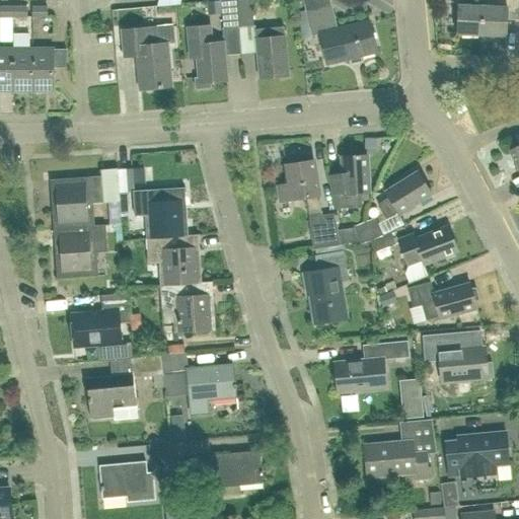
[(238,26),(235,0),(220,0),(223,27),(238,26)]
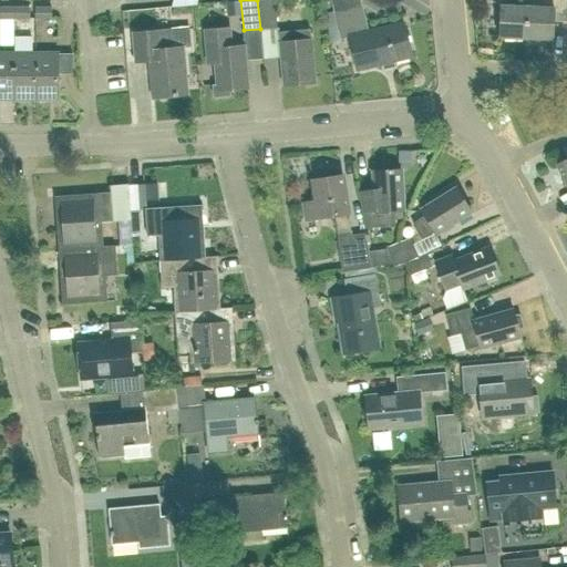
[(257,0),(260,29),(276,27),(272,0),(257,0)]
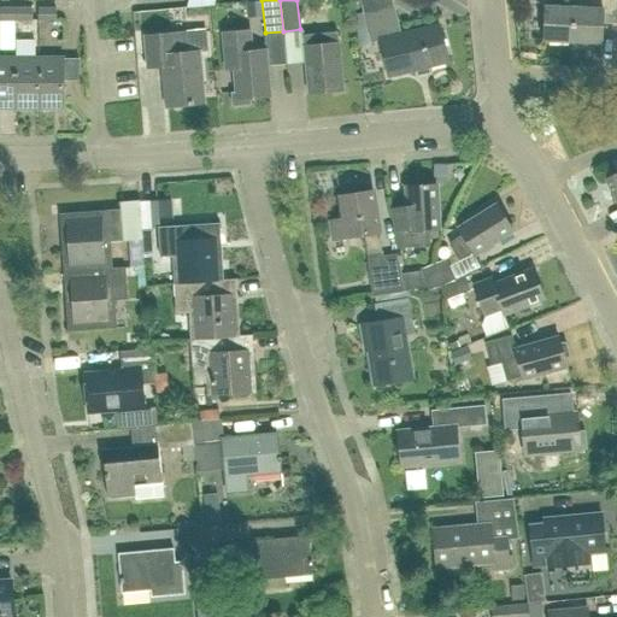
[(570,42),(571,4),(556,4),(556,0),(542,0),(541,41),(570,42)]
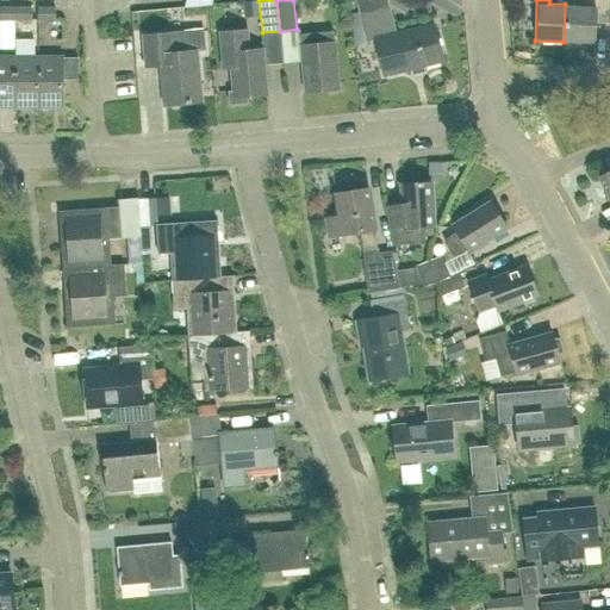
[(565,4),(564,42),(593,43),(595,13),(608,14),(608,0),(583,0),(583,5),(565,4)]
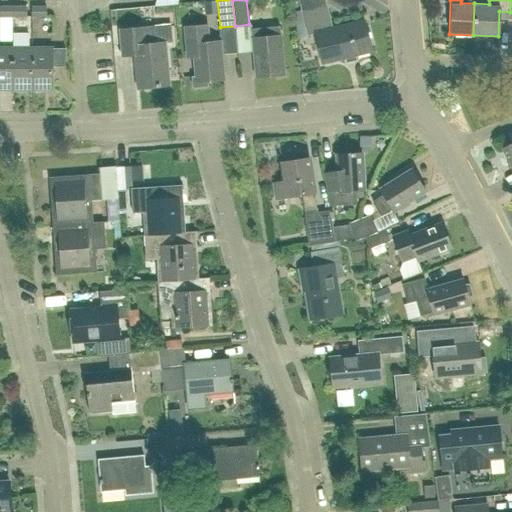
[(306,35),(314,32),(321,63),(371,50),(363,20),(332,28),(326,4),(300,11),(306,35)]
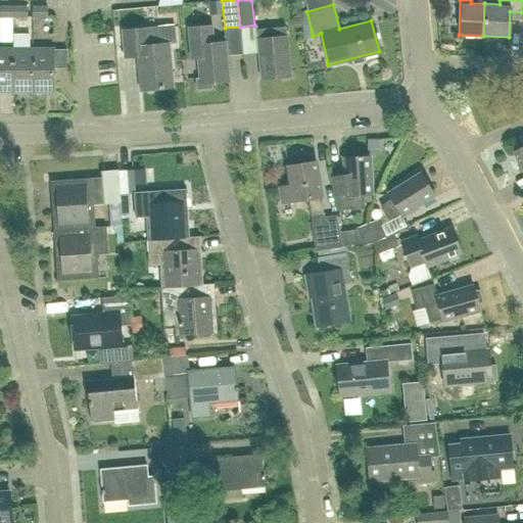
[(0,16),(12,17),(12,6),(0,5),(0,16)]
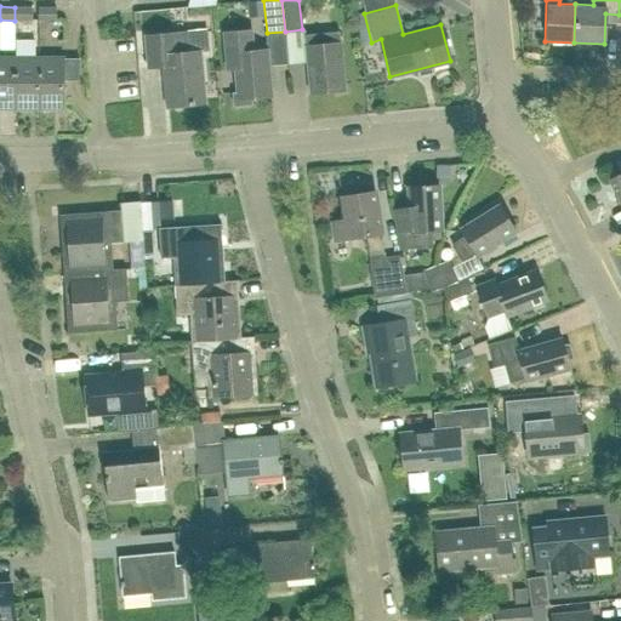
[(15,7),(15,21),(33,21),(33,7),(15,7)]
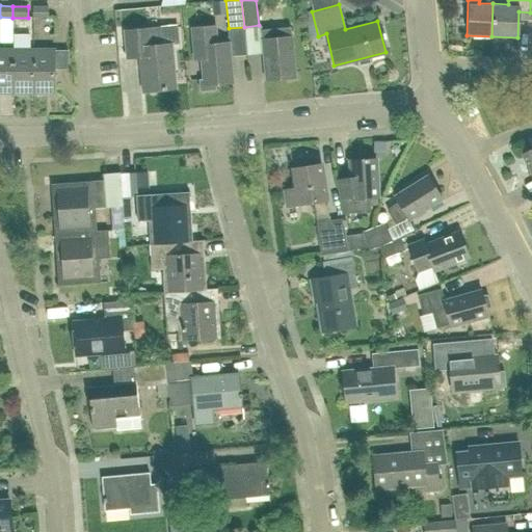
[(33,18),(49,18),(48,6),(33,6),(33,18)]
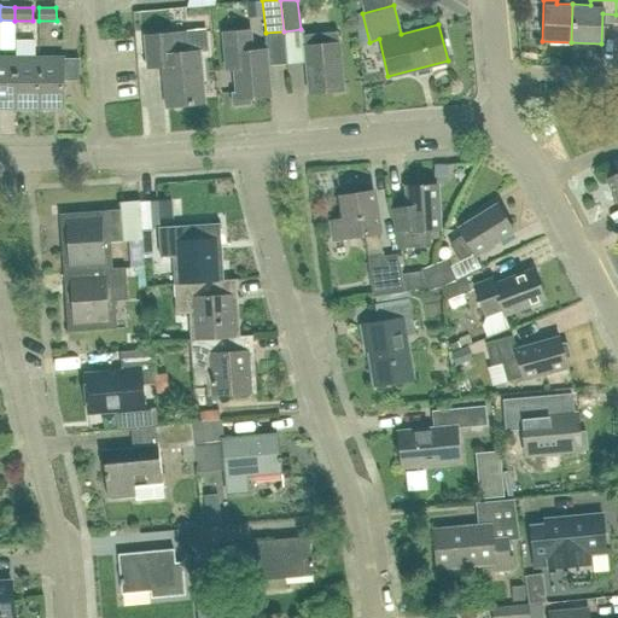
[(232,93),(233,105),(251,104),(251,98),(270,97),(267,48),(252,50),(250,29),(223,31),(227,70),(234,69),(237,92),(232,93)]
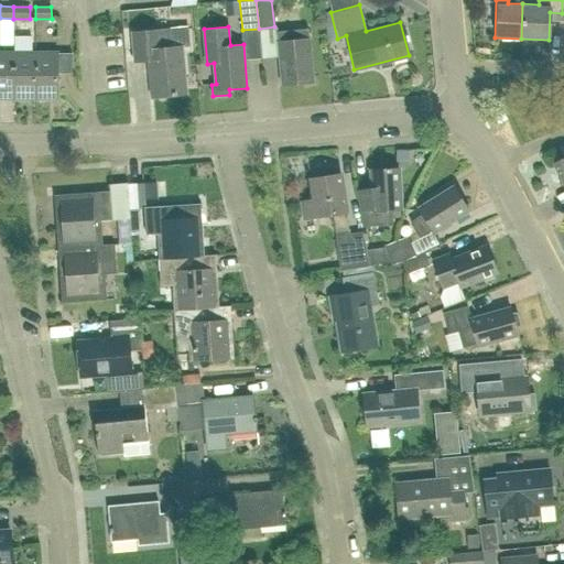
[(188,29),(169,31),(132,34),(136,62),(150,61),(153,98),(185,95),(181,47),(190,46),(188,29)]
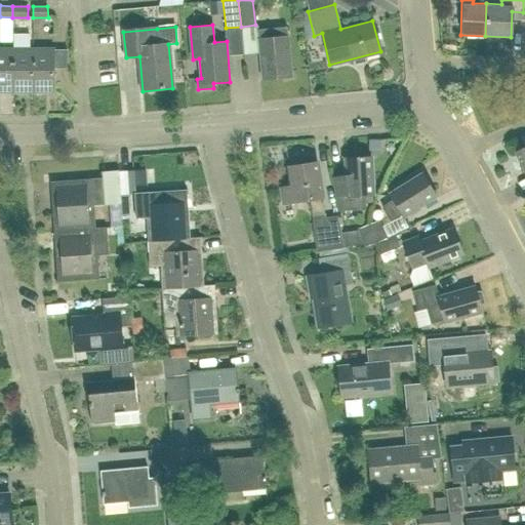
[(263,79),(291,76),(286,35),(258,38),(263,79)]
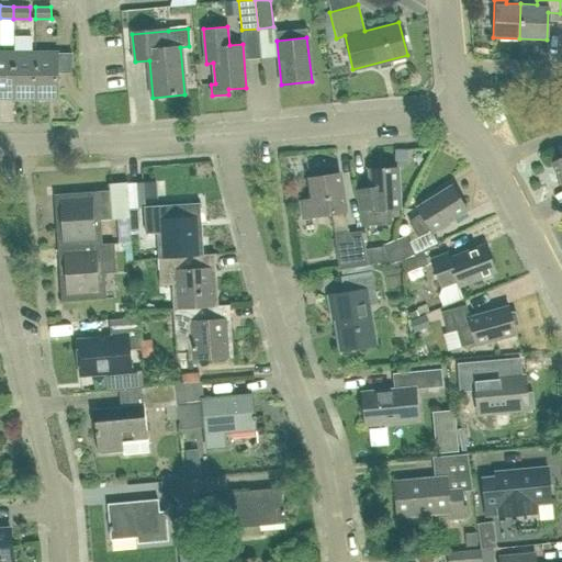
[(0,51),(0,100),(13,100),(13,52),(0,51)]
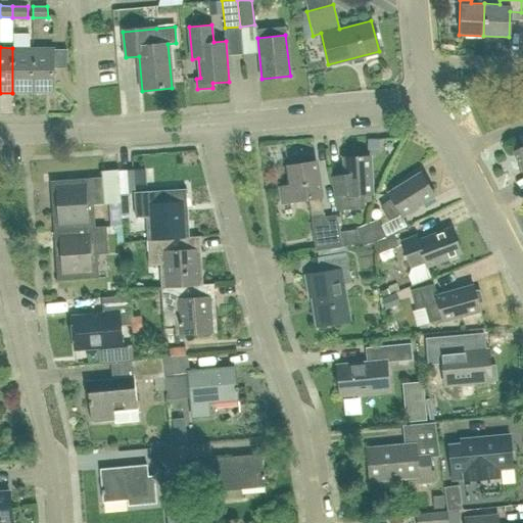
[(12,48),(12,93),(33,93),(33,48),(12,48)]
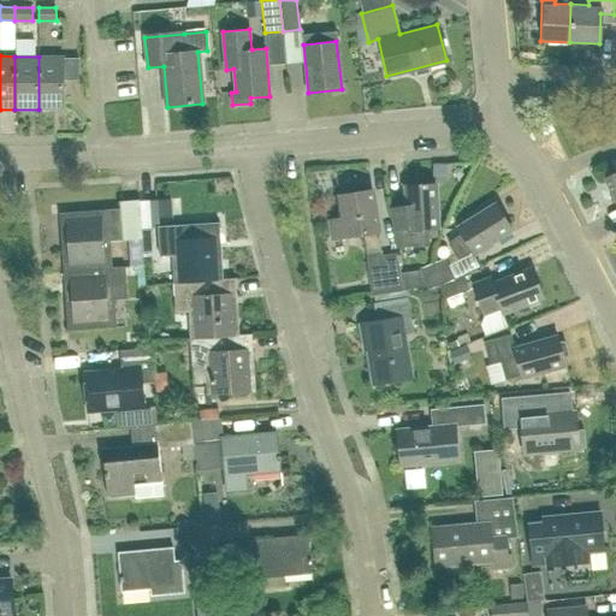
[(39,57),(39,110),(63,110),(64,57),(39,57)]
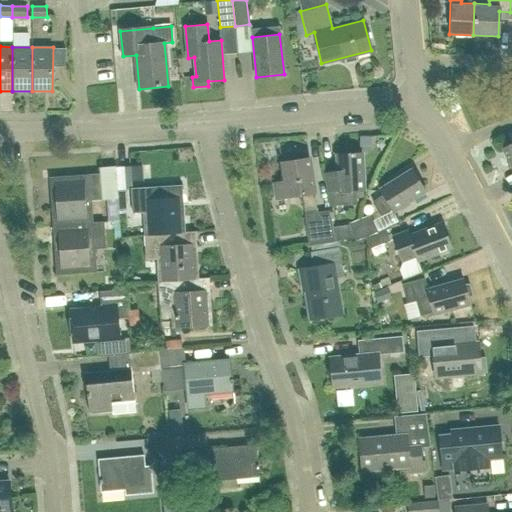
[(511,143),(502,148),(511,167),(511,143)]
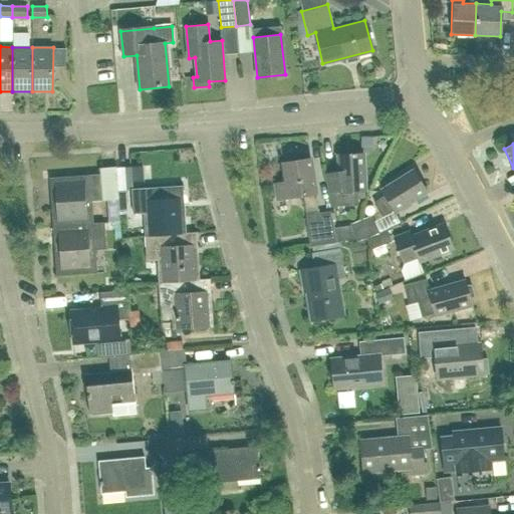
[(356,204),(356,191),(363,191),(361,153),(336,154),(337,192),(340,192),(340,205),(356,204)]
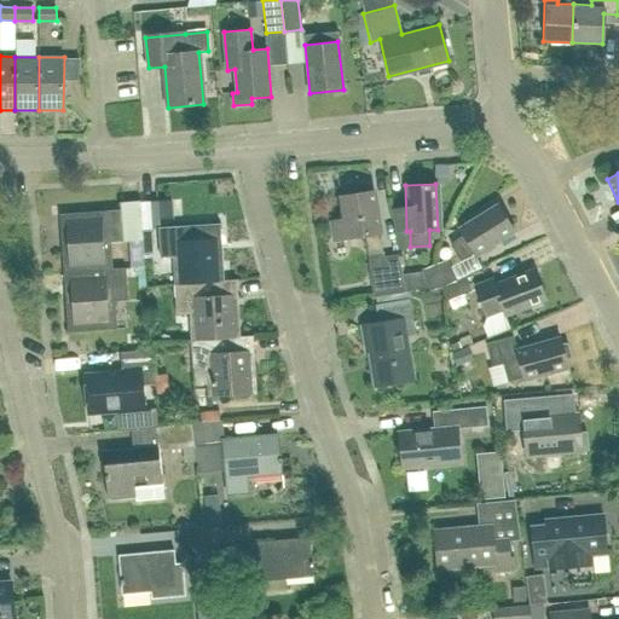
[(339,196),(342,219),(330,221),(334,239),(364,235),(368,254),(381,252),(379,232),(380,232),(374,191),(339,196)]
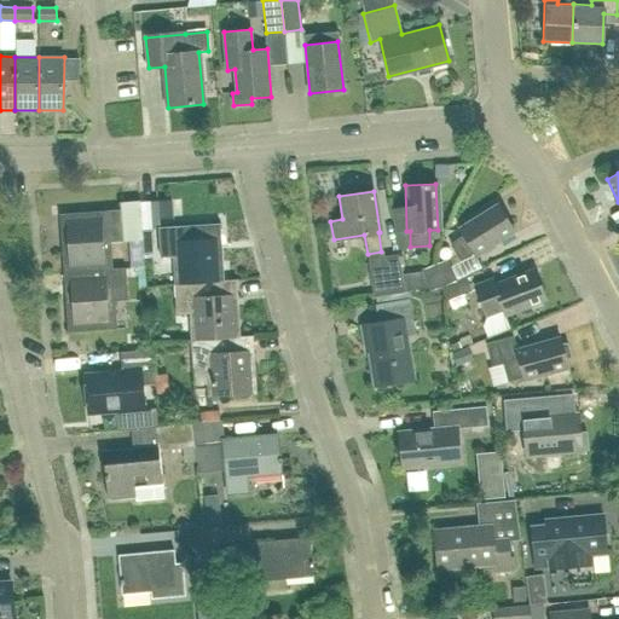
[(163,227),(162,201),(123,202),(125,229),(163,227)]
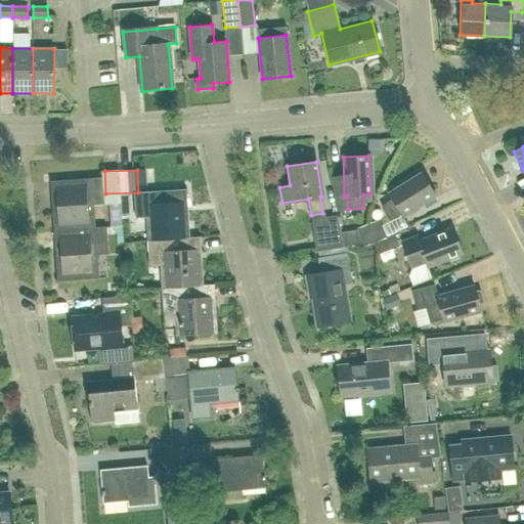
[(389,220),(399,214),(400,216),(435,194),(422,173),(388,194),(391,200),(381,207),(389,220)]
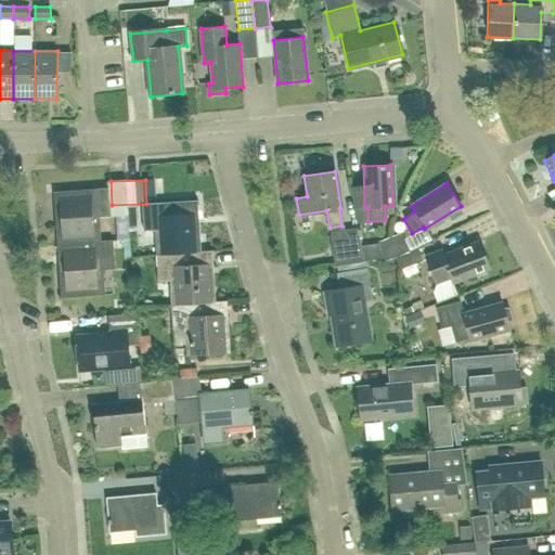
[(57,246),(100,243),(98,217),(111,216),(108,190),(53,194),(57,246)]
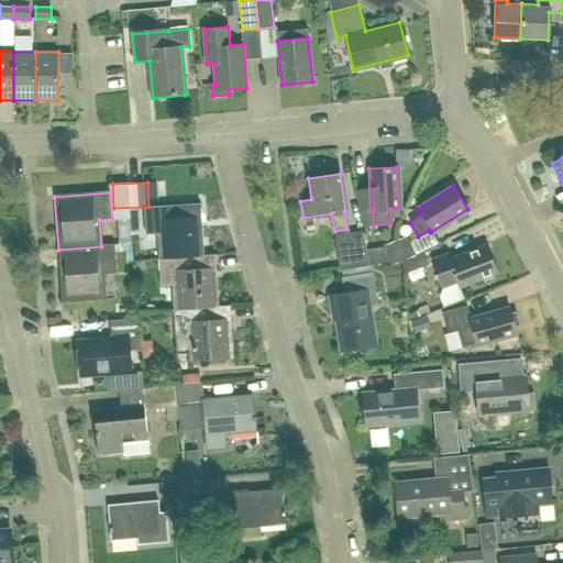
[(158,258),(205,255),(201,203),(143,208),(145,234),(156,234),(158,258)]
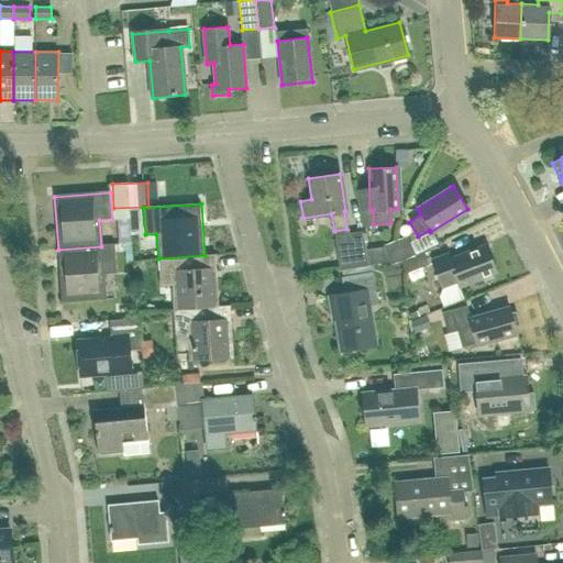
[(138,209),(129,209),(130,218),(131,233),(140,232),(138,209)]
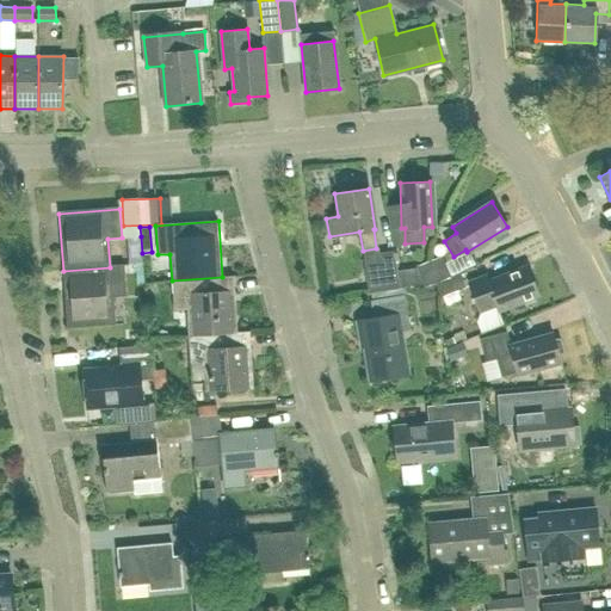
[(394,261),(393,251),(377,253),(380,267),(364,270),(369,294),(399,289),(394,261)]
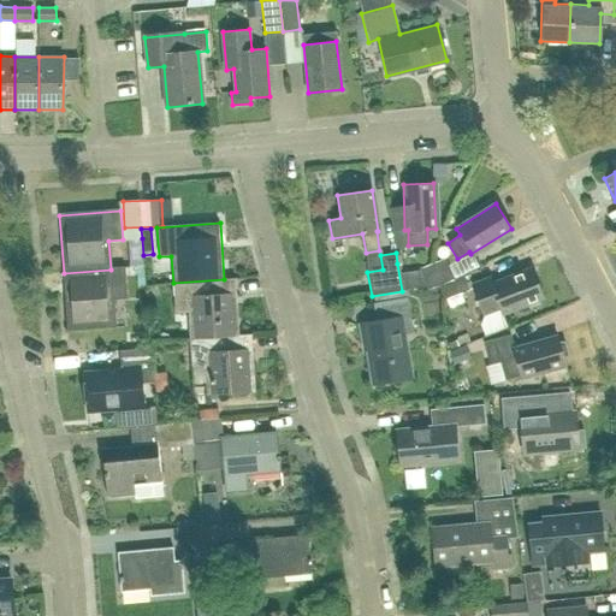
[(420,268),(422,274),(422,276),(426,288),(438,283),(444,300),(469,290),(463,274),(452,279),(446,265),(448,265),(445,258),(420,268)]
